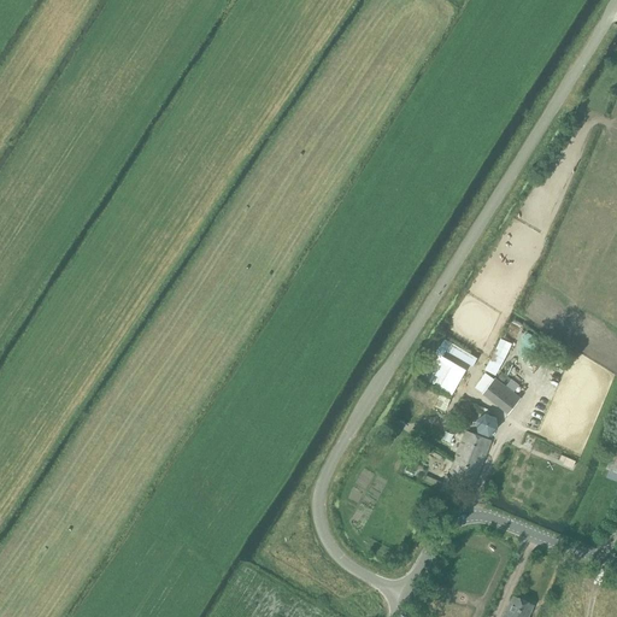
[(445,340),(441,347),(472,365),(476,359),(445,340)]
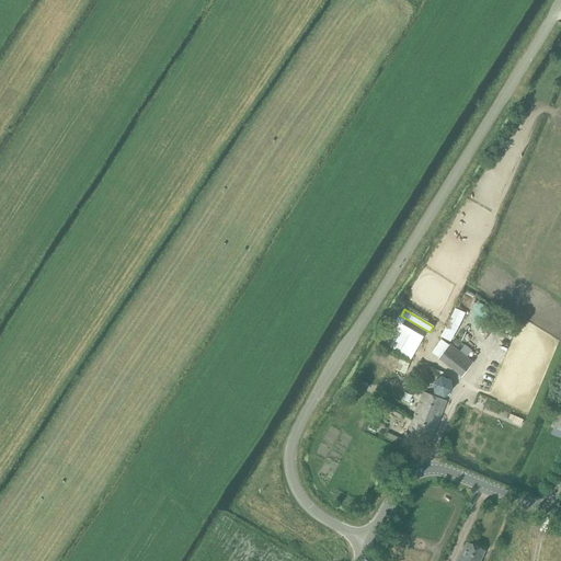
[(396,325),(385,344),(389,346),(401,353),(411,358),(421,340),(411,334),(399,328),(396,325)]
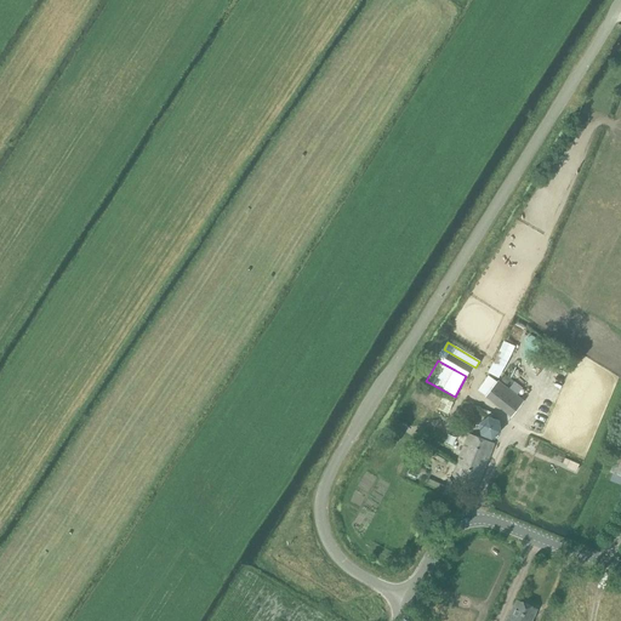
[(488,375),(477,391),(512,416),(523,400),(488,375)]
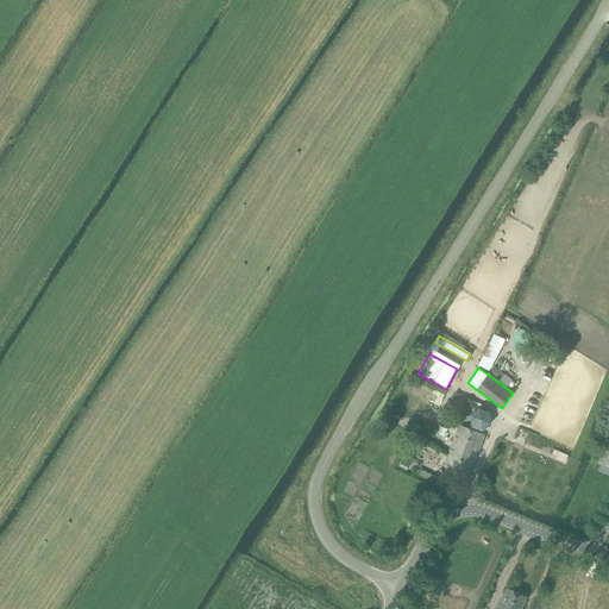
[(478,409),(470,416),(471,427),(482,432),(491,425),(489,413),(478,409)]
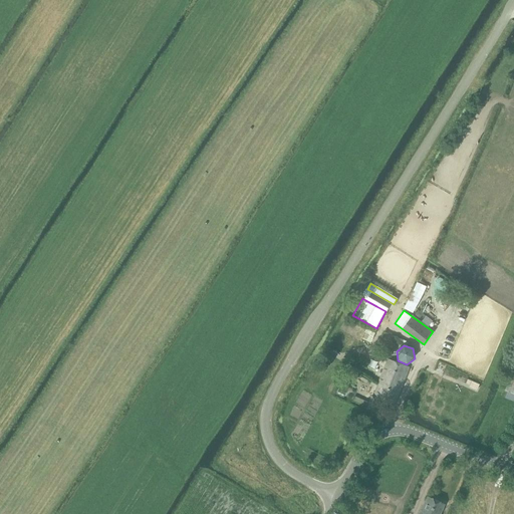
[(369,403),(364,400),(361,406),(378,413),(382,401),(395,405),(409,367),(389,359),(374,396),(372,396),(369,403)]
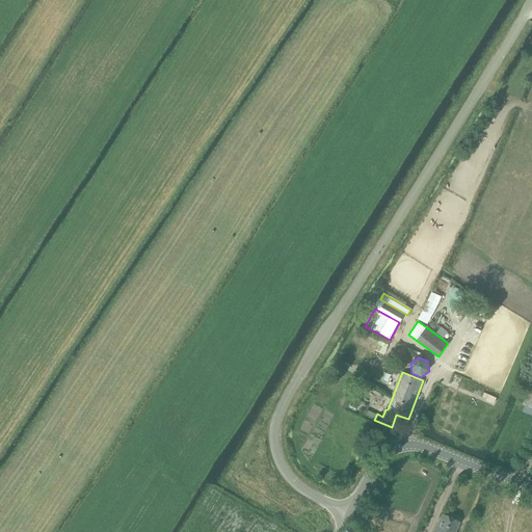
[(531,382),(523,404),(531,407),(531,382)]
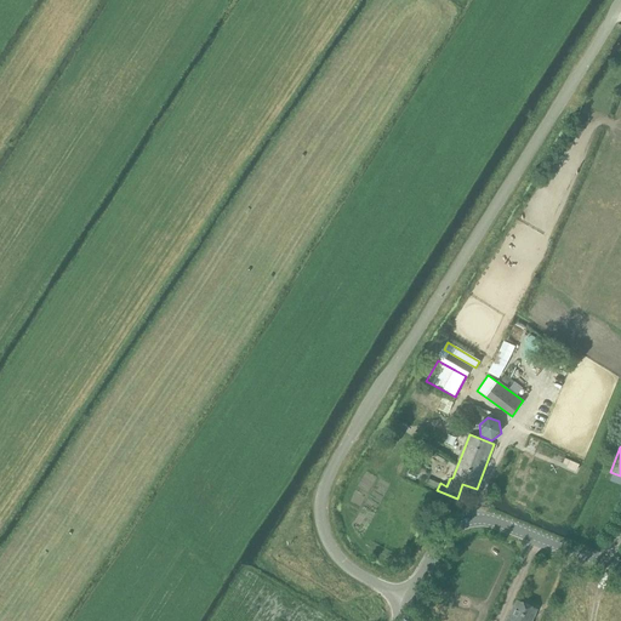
[(428,479),(426,485),(438,490),(440,483),(428,479)]
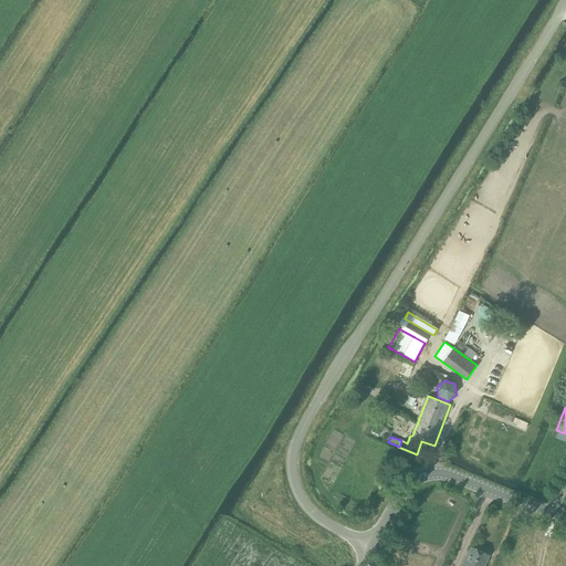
[(464,563),(463,562),(461,565),(484,565),(490,555),(471,547),(464,563)]
